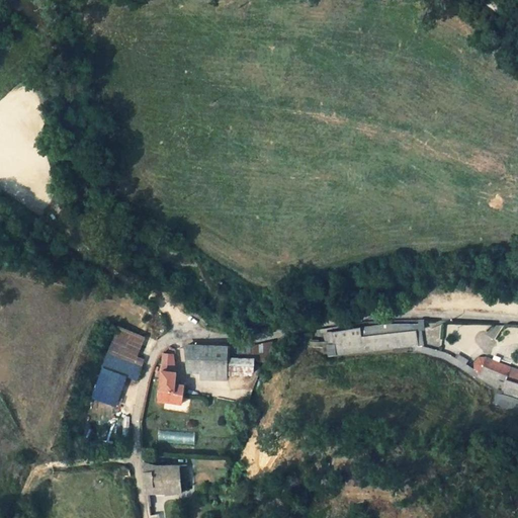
[(517,370),(512,368),(503,364),(504,360),(498,358),(496,361),(489,359),(480,358),(475,363),(473,369),(449,354),(422,347),(418,347),(416,330),(420,330),(419,320),(390,320),(361,323),(330,329),(332,344),(326,345),(328,355),(411,348),(412,352),(440,359),(455,365),(481,377),(506,391),(504,396),(517,400),(517,370)]
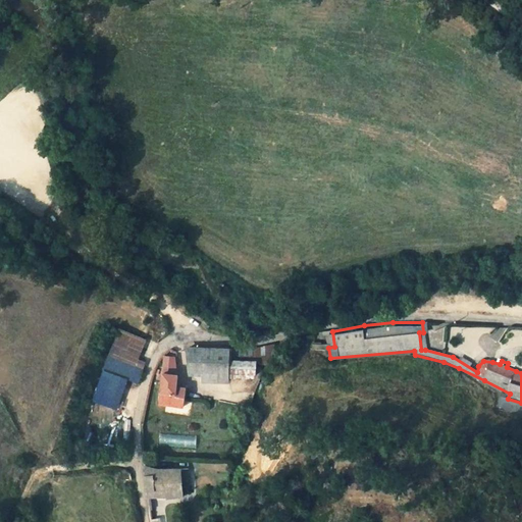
[(138,360),(146,340),(117,328),(101,369),(138,384),(146,363),(138,360)]
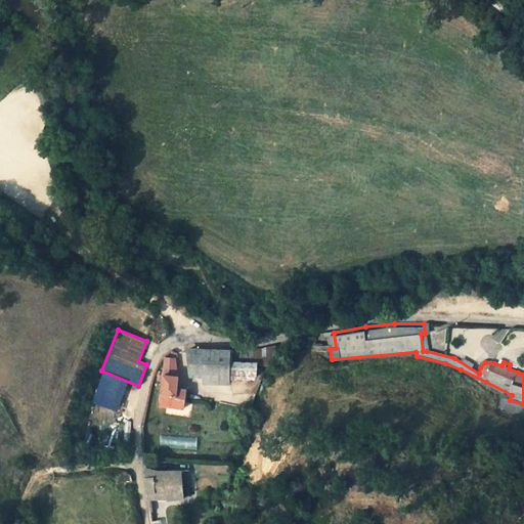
[(192,350),(186,349),(188,362),(188,369),(203,368),(203,379),(217,380),(217,378),(256,378),(256,363),(250,362),(250,350),(221,350),(192,350)]
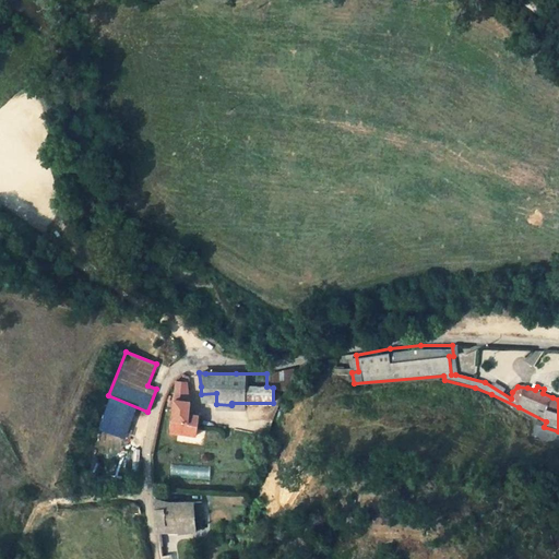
[(176,382),(174,400),(190,402),(192,384),(176,382)]
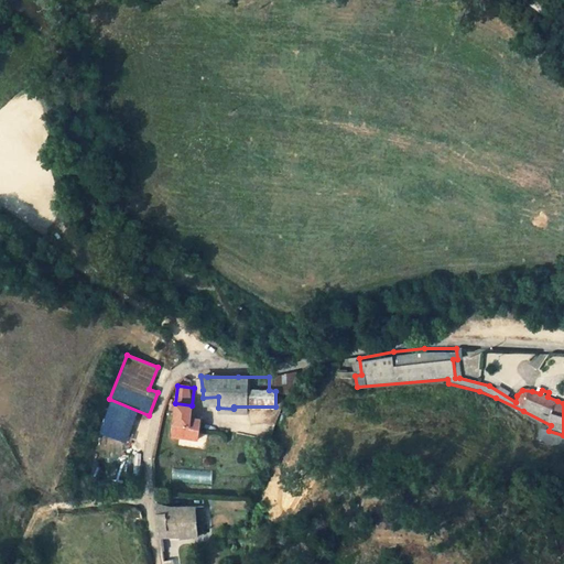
[(172,436),(197,440),(199,420),(190,418),(192,405),(175,403),(172,436)]
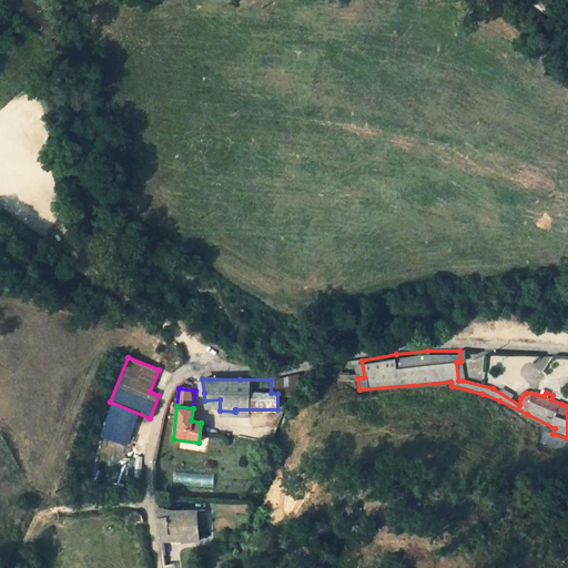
[(213,487),(213,473),(173,473),(173,487),(213,487)]
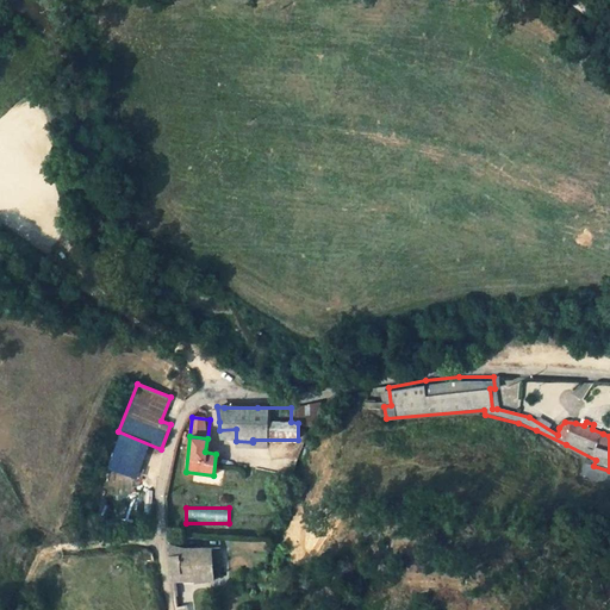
[(170,573),(194,572),(194,579),(195,582),(212,580),(211,548),(185,548),(168,545),(170,573)]
